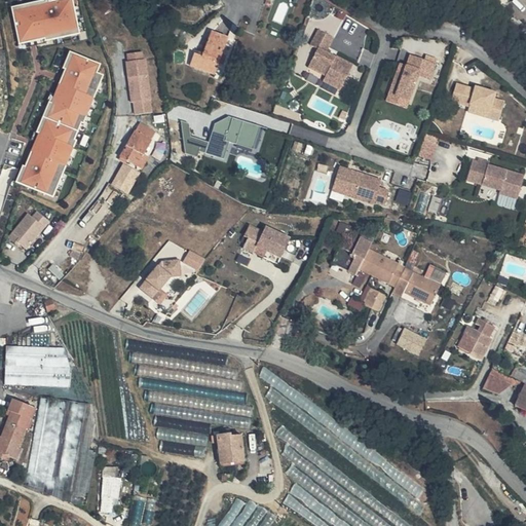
[(74,0),(45,0),(12,6),(21,46),(44,41),(43,40),(80,33),(74,0)]
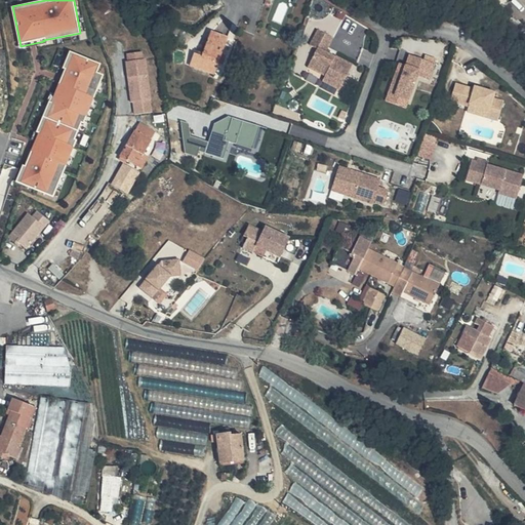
[(319,31),(311,44),(318,49),(308,66),(325,76),(322,81),(338,90),(352,67),(335,57),(334,58),(333,61),(329,58),(331,56),(325,52),(333,38),(319,31)]
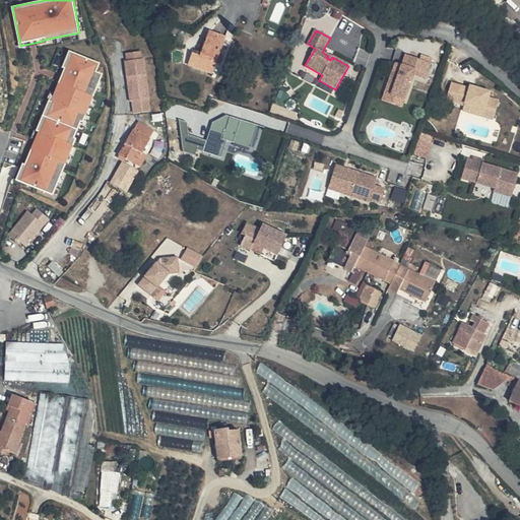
[(66,50),(23,183),(59,194),(99,72),(98,71),(101,61),(66,50)]
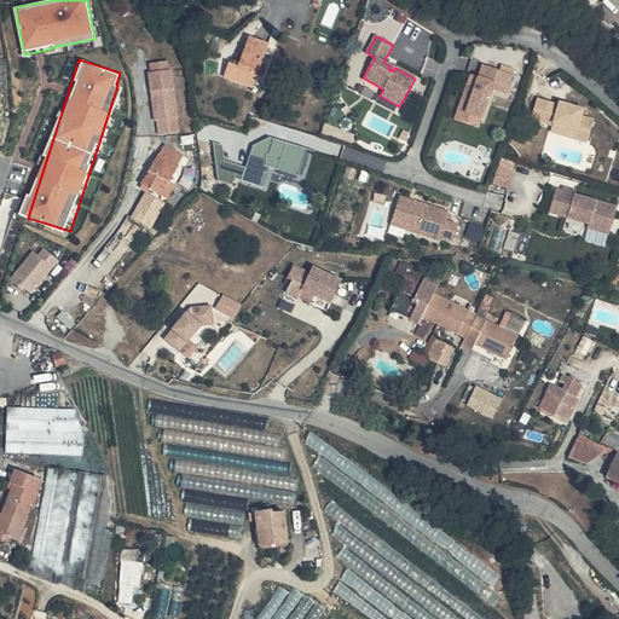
[(152,71),(171,70),(169,62),(151,63),(152,71)]
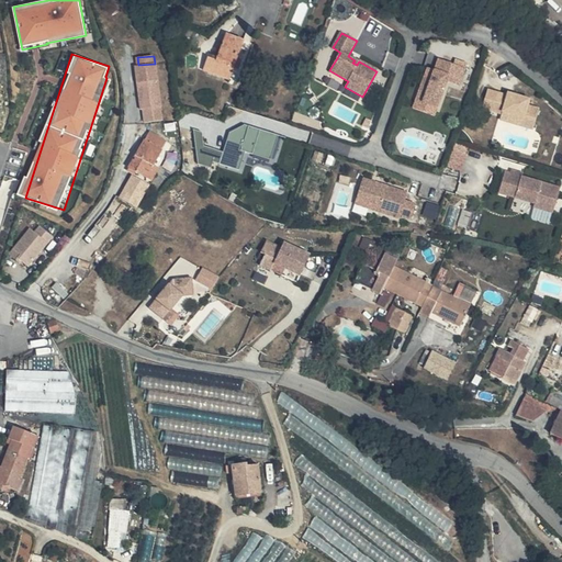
[(427,66),(412,109),(436,117),(448,81),(461,87),(468,68),(461,66),(463,63),(456,59),(453,64),(437,58),(434,69),(427,66)]
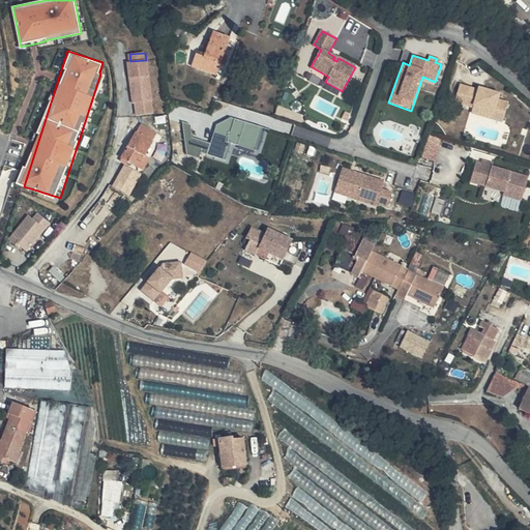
[(150,99),(151,99),(148,60),(146,60),(130,61),(129,61),(131,101),(134,101),(135,114),(151,113),(150,99)]
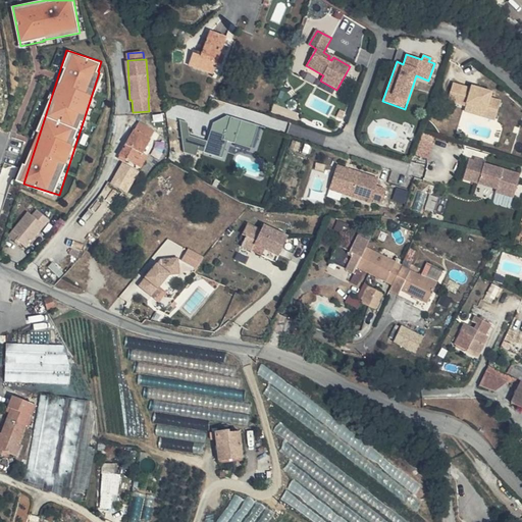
[(203,63),(195,85),(200,88),(194,101),(203,105),(219,70),(209,65),(203,63)]
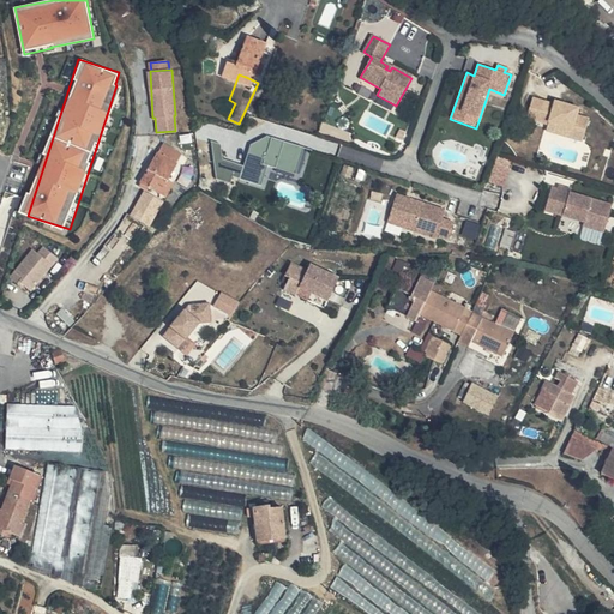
[(220,96),(214,113),(228,119),(235,103),(229,100),(220,96)]
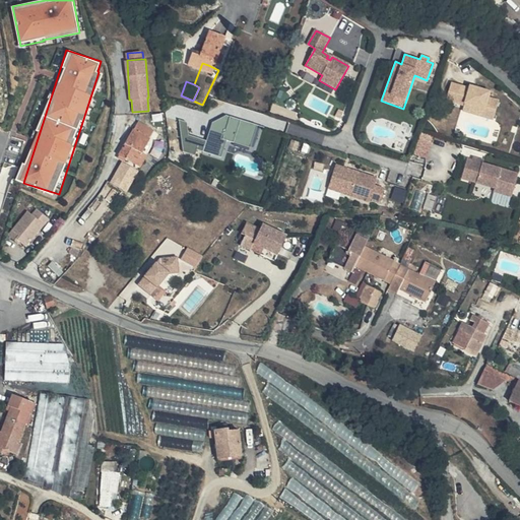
[(452,82),(447,101),(463,106),(461,111),(494,121),(500,100),(490,96),(491,90),(469,84),(469,87),(452,82)]
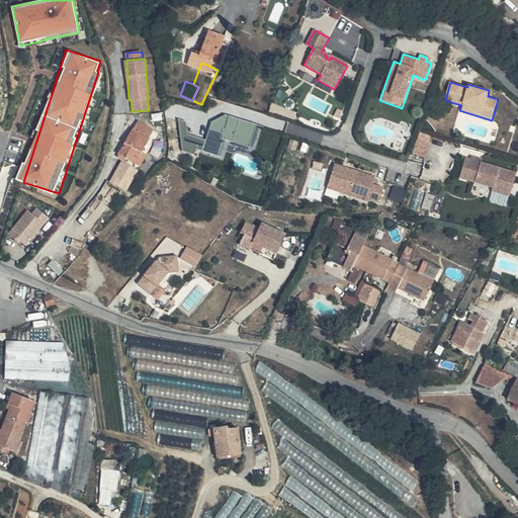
[(222,124),(214,122),(204,151),(223,157),(228,141),(235,143),(237,139),(249,142),(254,124),(228,115),(226,123),(222,124)]
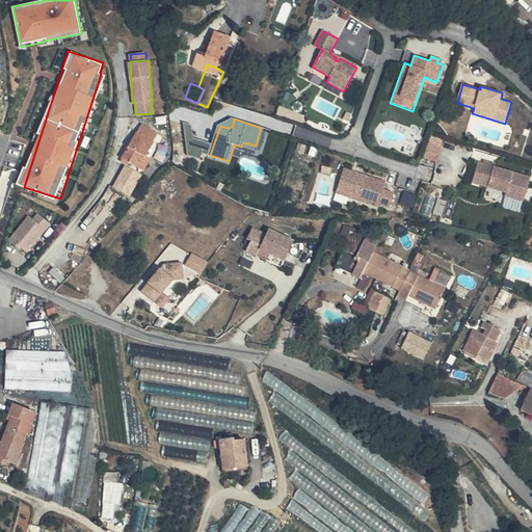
[(191,125),(183,123),(187,155),(200,159),(205,142),(192,138),(191,125)]
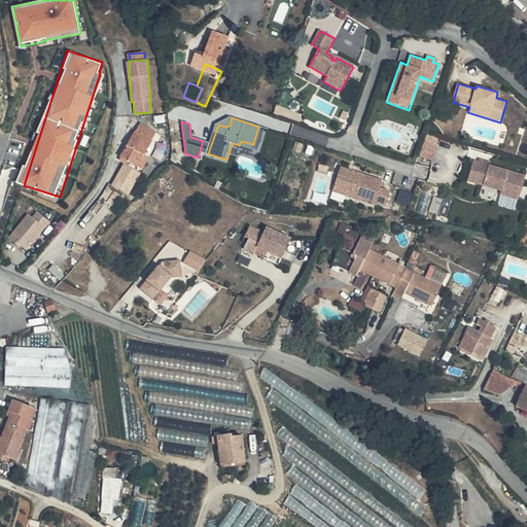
[(156,132),(143,124),(138,132),(136,131),(120,156),(138,168),(153,141),(151,140),(156,132)]
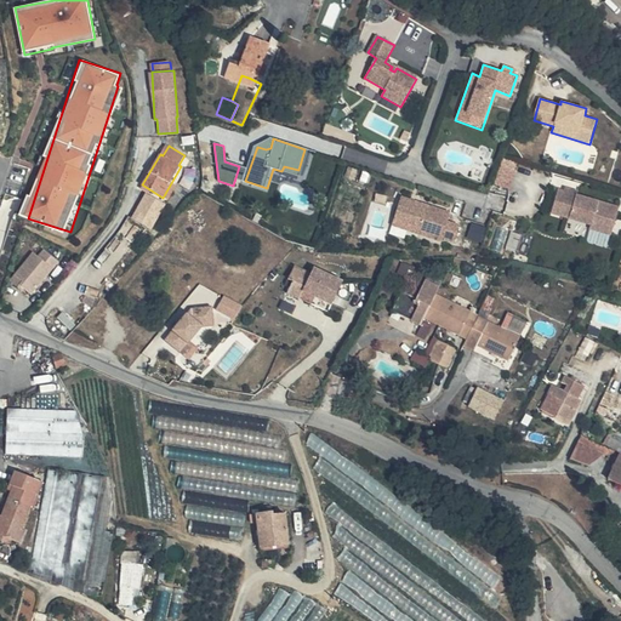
[(503,159),(495,183),(510,188),(517,163),(503,159)]
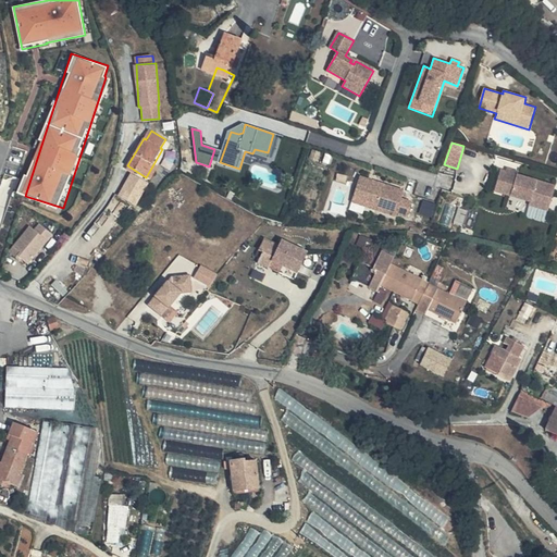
[(506,171),(502,170),(495,192),(530,201),(529,206),(548,211),(556,185),(512,173),(514,170),(506,168),(506,171)]
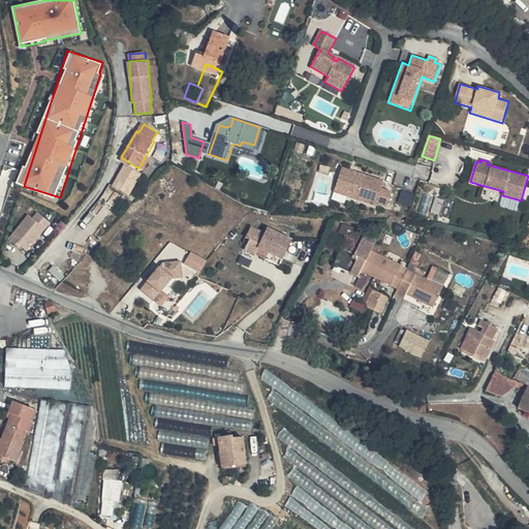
[(132,195),(143,172),(124,163),(114,187),(132,195)]
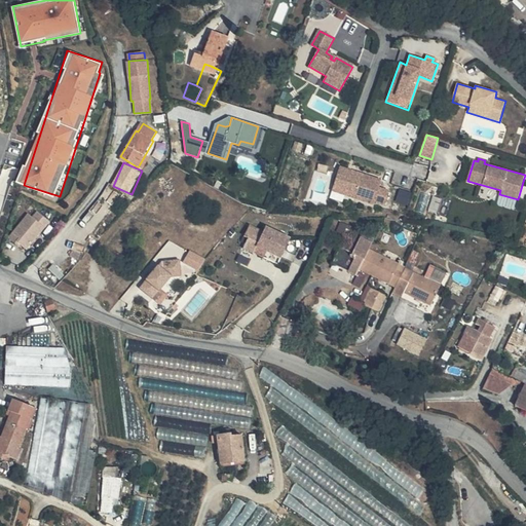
[(382,181),(341,166),(334,184),(357,192),(354,197),(374,204),(375,201),(385,205),(390,192),(380,188),(382,181)]
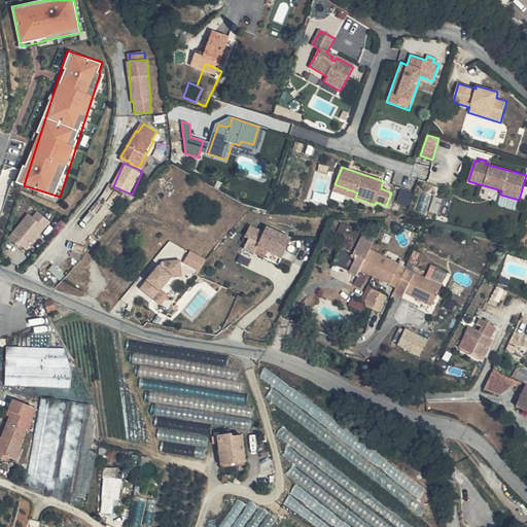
[(284,256),(292,237),(268,226),(265,232),(251,225),(247,236),(250,237),(247,247),(257,251),(259,246),(284,256)]
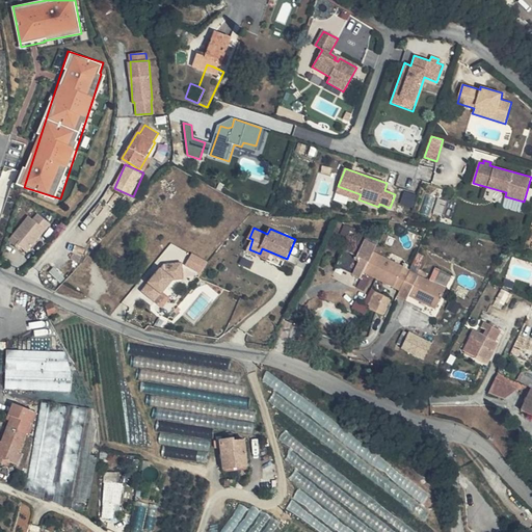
[(8,265),(15,271),(40,243),(27,234),(23,240),(16,235),(1,254),(7,260),(4,263),(8,265)]
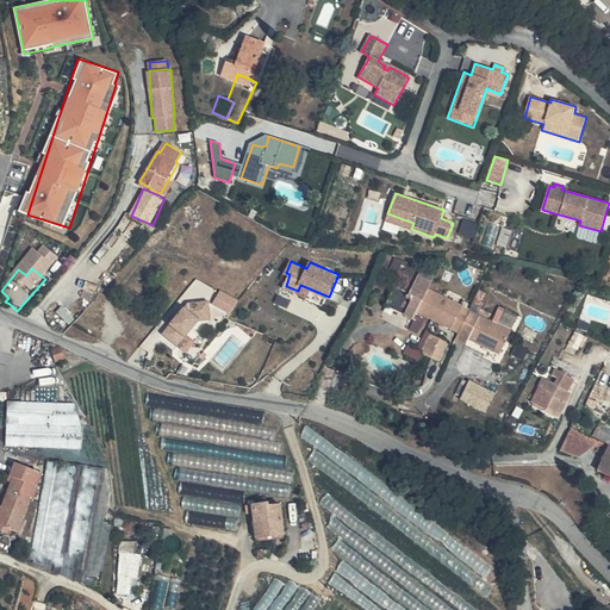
[(312,290),(300,285),(298,291),(310,297),(312,290)]
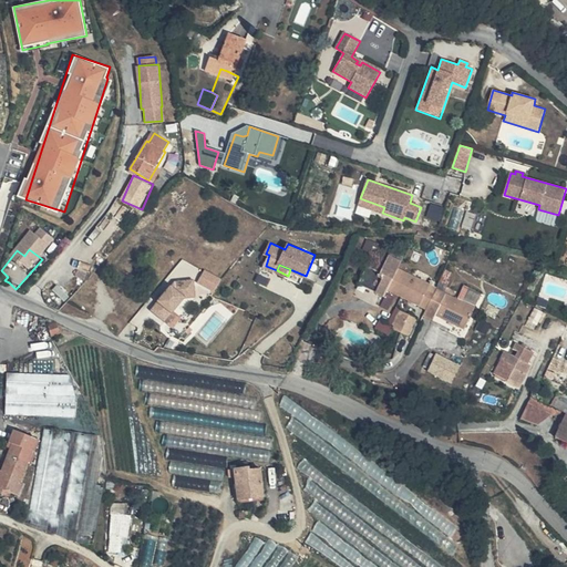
[(198,282),(215,291),(223,278),(205,269),(198,282)]
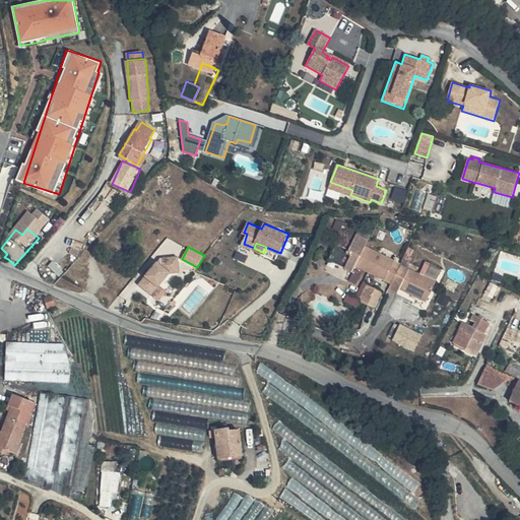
[(0,258),(5,263),(8,259),(4,257),(7,254),(1,248),(0,249),(0,258)]
